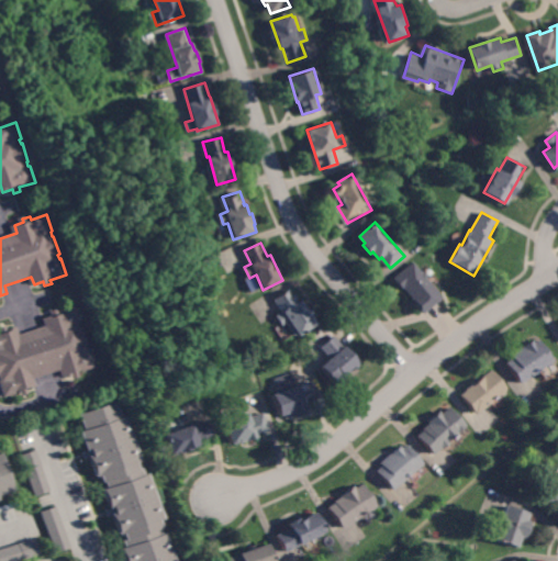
[(443,298),(424,313),(404,287),(403,288),(395,278),(415,261),(443,298)]
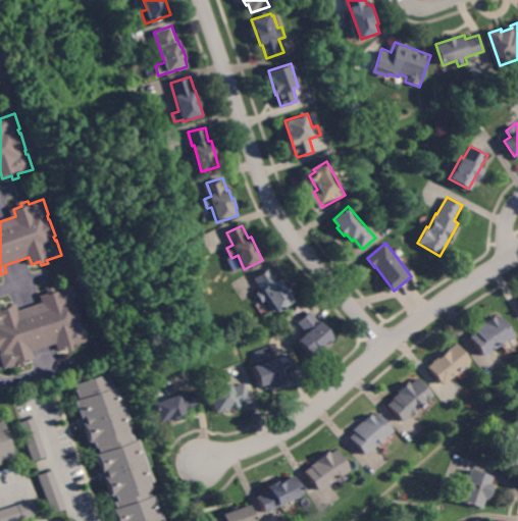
[(277,279),(280,277),(295,301),(277,312),(268,297),(262,300),(257,292),(262,289),(255,277),(270,267),(277,279)]
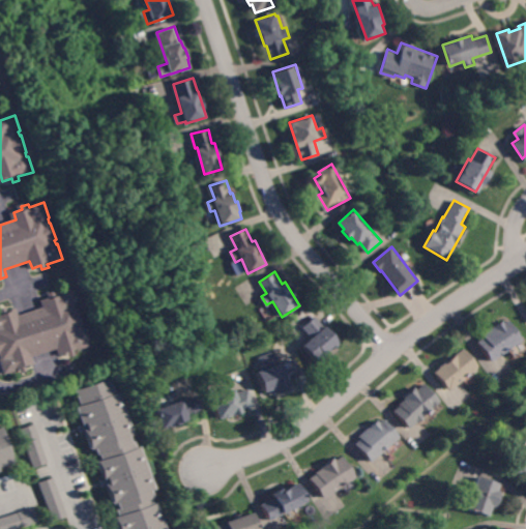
[(79,304),(77,305),(79,310),(80,309),(85,326),(84,327),(85,330),(87,330),(91,346),(77,351),(78,354),(71,356),(69,352),(61,355),(59,348),(33,356),(36,363),(27,366),(28,371),(22,373),(21,369),(6,374),(1,359),(3,358),(1,353),(0,354),(0,313),(3,312),(2,309),(8,306),(10,310),(18,307),(21,315),(46,306),(42,299),(52,296),(50,293),(57,290),(58,294),(74,289),(79,304)]
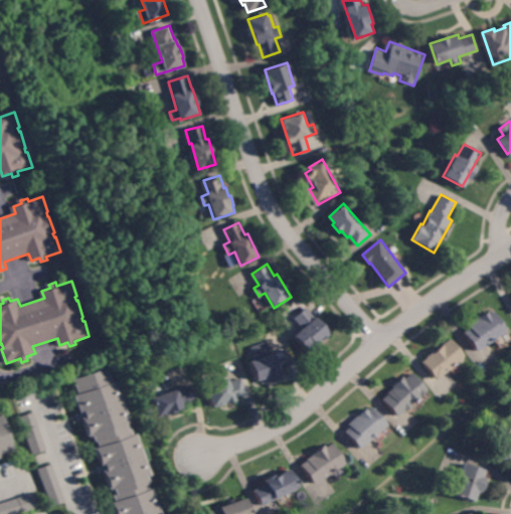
[(318,318),(319,317),(333,332),(311,352),(297,336),(306,327),(297,318),(308,308),(318,318)]
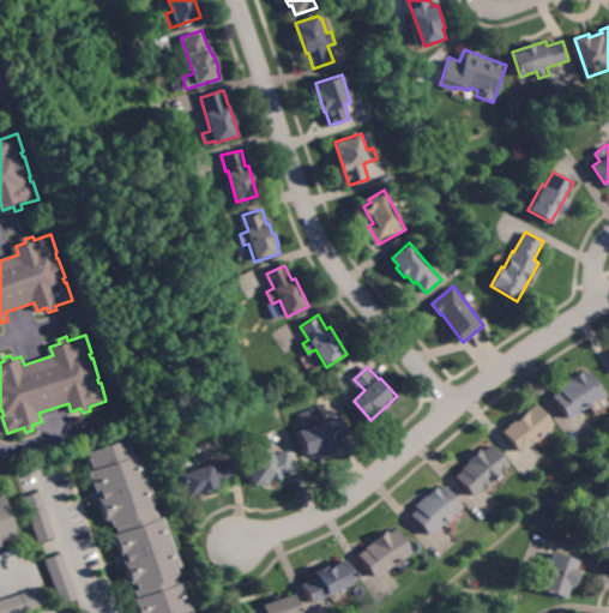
[(607,394),(571,419),(554,396),(562,390),(560,386),(583,371),(585,373),(590,370),(607,394)]
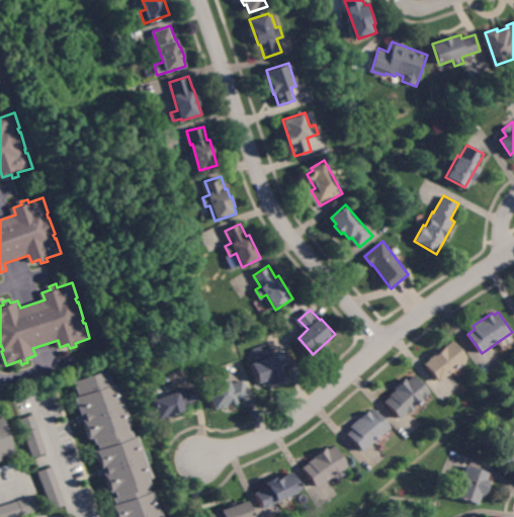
[(440,381),(425,363),(454,339),(468,357),(440,381)]
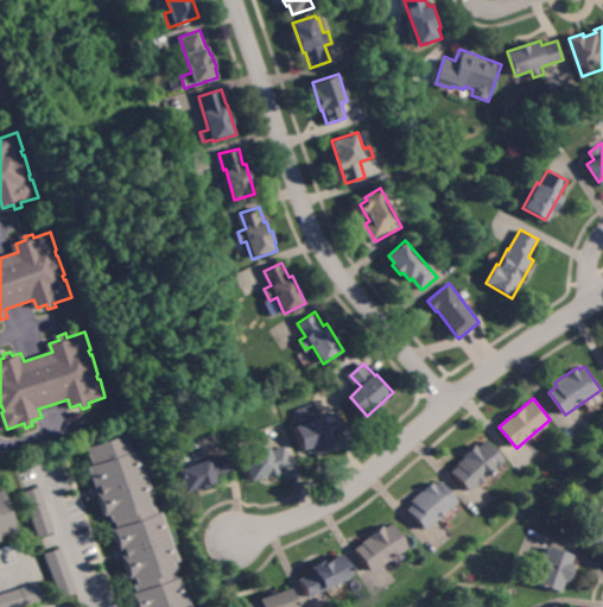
[(332,446),(315,451),(312,446),(304,448),(296,425),(338,411),(346,431),(330,436),(332,446)]
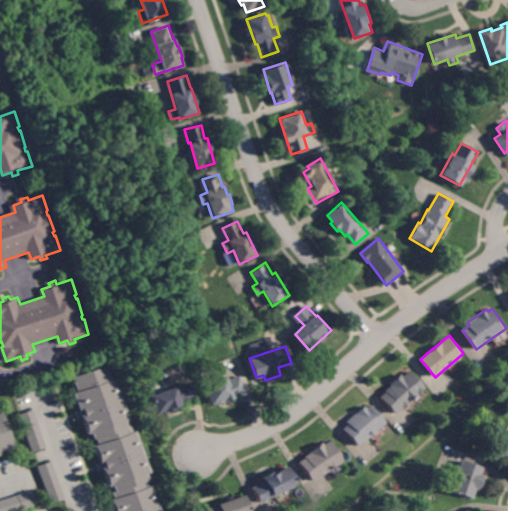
[(114,380),(119,378),(133,418),(129,419),(131,425),(133,425),(135,432),(139,430),(153,471),(149,472),(152,479),(149,480),(151,486),(154,485),(163,510),(116,510),(112,499),(116,498),(113,491),(116,490),(115,484),(111,485),(105,468),(101,470),(99,463),(103,462),(97,445),(100,443),(98,437),(97,438),(94,432),(91,433),(85,416),(80,417),(78,410),(82,409),(77,392),(81,391),(76,376),(109,365),(114,380)]
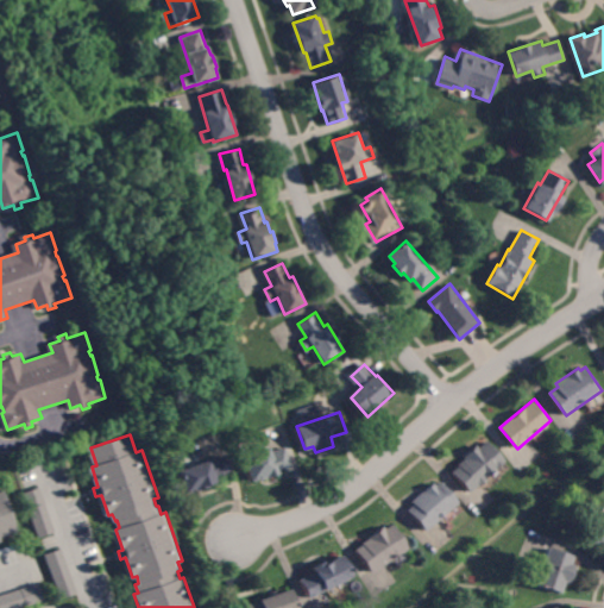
[(505,459),(485,477),(486,480),(471,494),(451,471),(467,458),(464,455),(477,444),(480,446),(489,439),(505,459)]
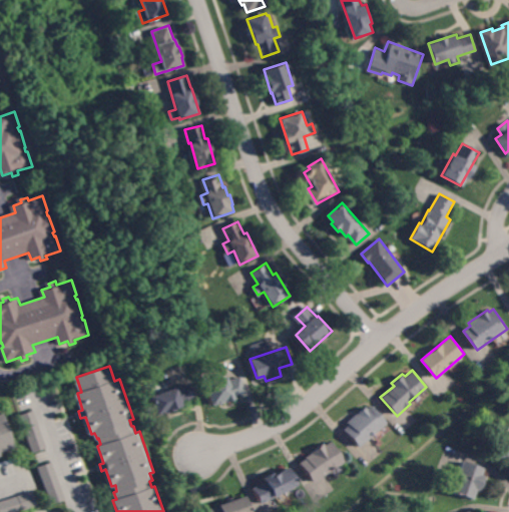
[(229,380),(241,376),(246,392),(211,404),(204,384),(228,376),(229,380)]
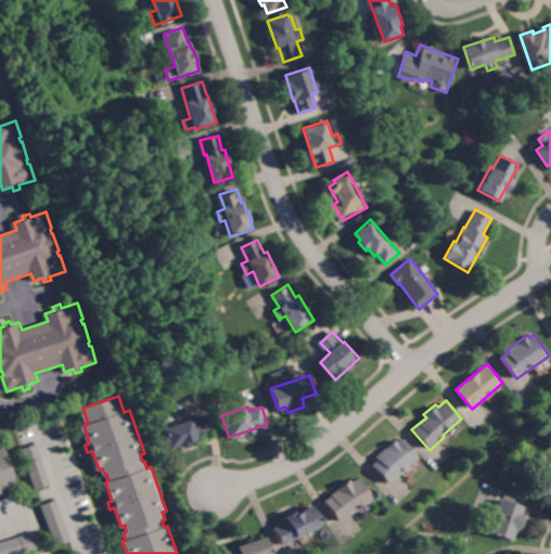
[(170,448),(164,427),(206,414),(210,430),(197,436),(199,439),(170,448)]
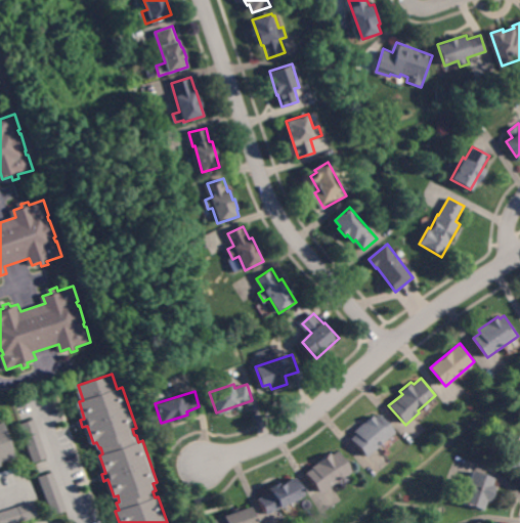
[(396,431),(369,455),(352,438),(358,433),(356,431),(375,415),(377,417),(381,413),(396,431)]
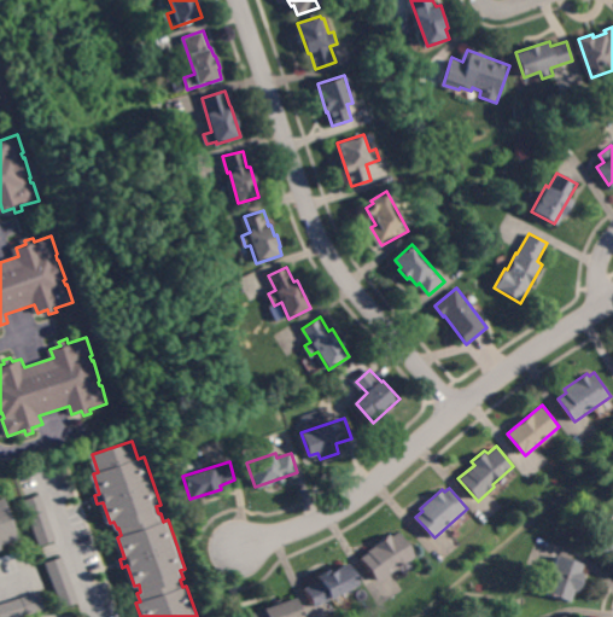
[(44,543),(29,499),(45,494),(59,539),(44,543)]
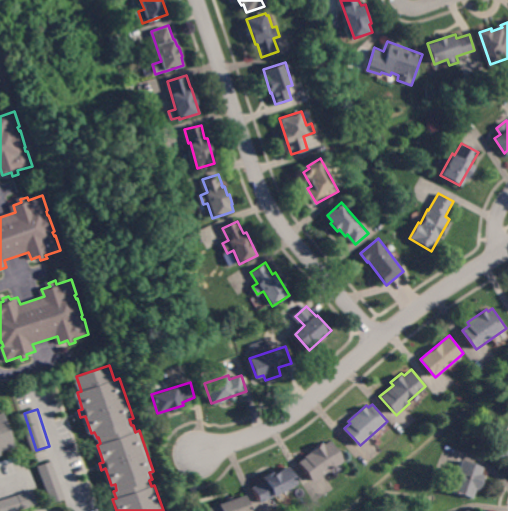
[(17,445),(2,450),(4,454),(0,455),(0,413),(6,411),(17,445)]
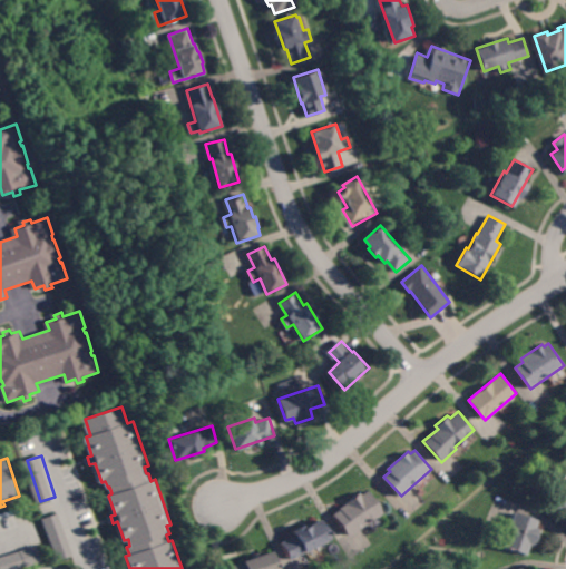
[(383,512),(349,536),(334,513),(347,504),(345,502),(361,492),(362,494),(369,490),(383,512)]
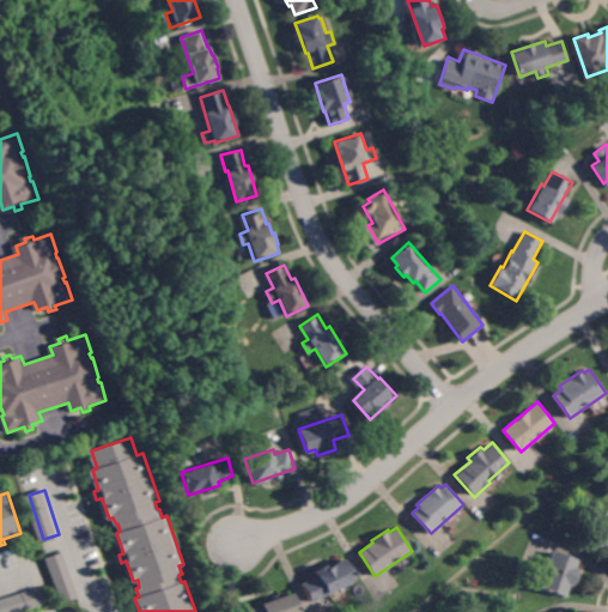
[(575,588),(571,587),(567,598),(549,591),(551,588),(542,585),(554,551),(581,561),(577,568),(582,569),(575,588)]
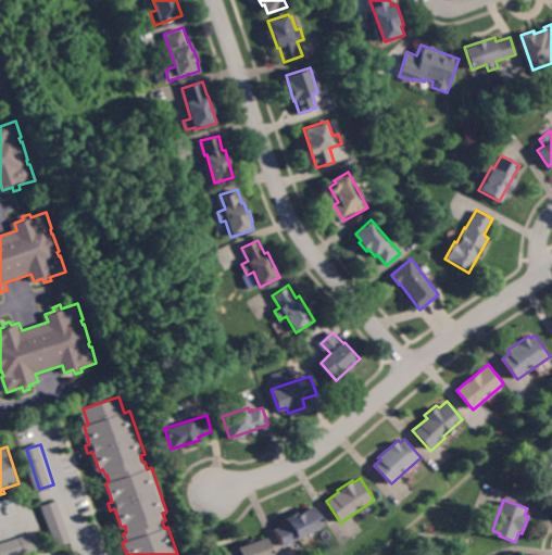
[(58,545),(45,505),(59,501),(72,540),(58,545)]
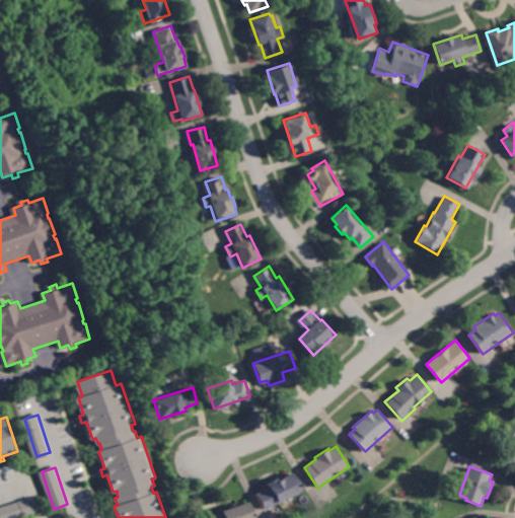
[(301,491),(265,510),(255,494),(267,489),(267,484),(276,478),(278,481),(292,472),(301,491)]
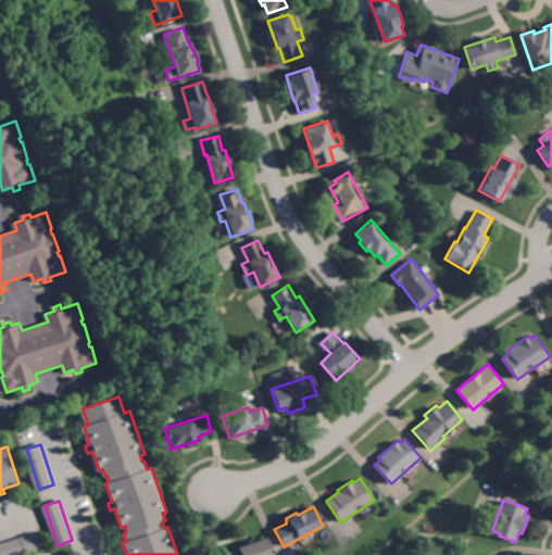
[(13,554),(2,554),(0,547),(0,543),(39,531),(44,545),(13,554)]
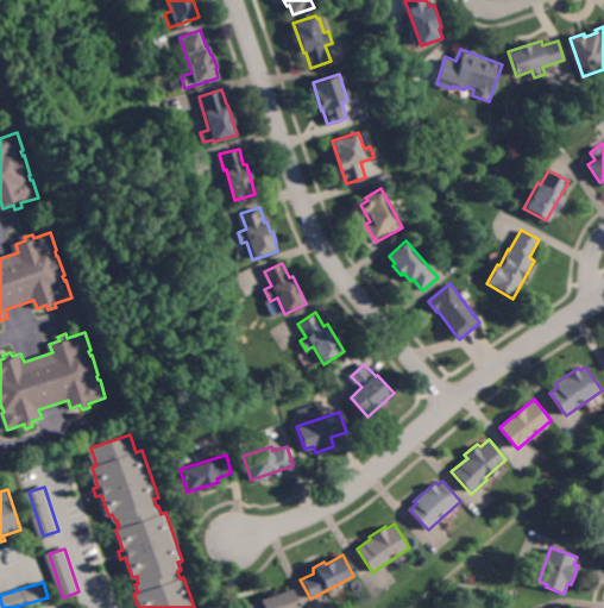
[(244,607),(244,606),(293,589),(299,607),(244,607)]
